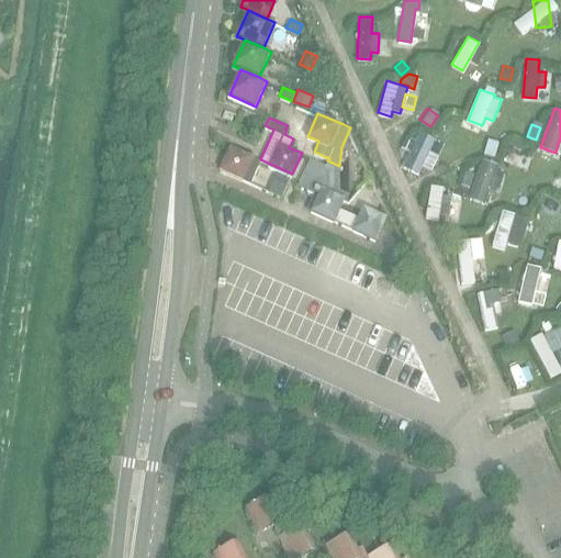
[(425,135),(411,134),(410,167),(424,168),(425,135)]
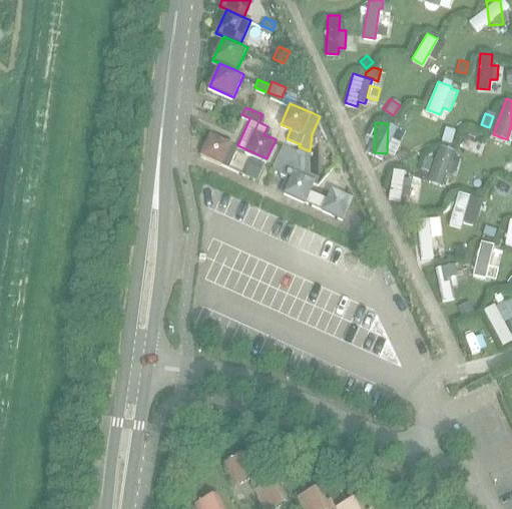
[(446,125),(442,138),(451,141),(455,128),(446,125)]
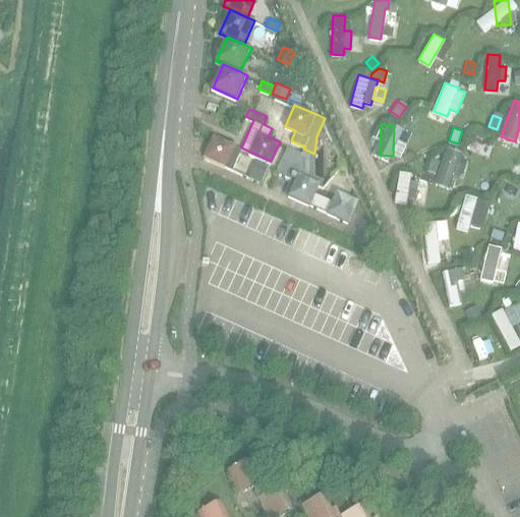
[(205,157),(233,170),(242,150),(214,136),(205,157)]
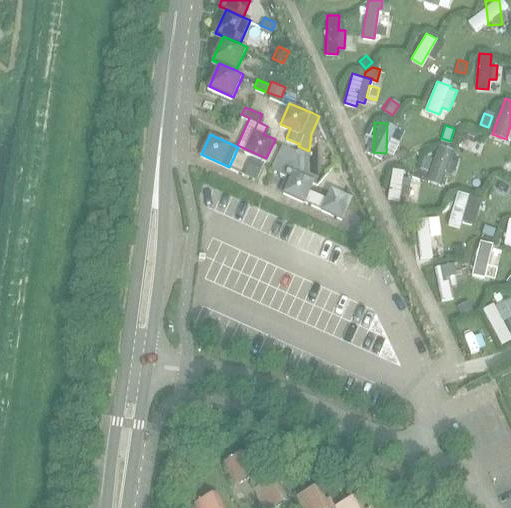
[(309,151),(298,146),(297,149),(283,143),(271,168),(287,174),(281,188),(285,190),(285,191),(304,200),(313,180),(316,181),(319,175),(310,170),(309,154),(309,151)]
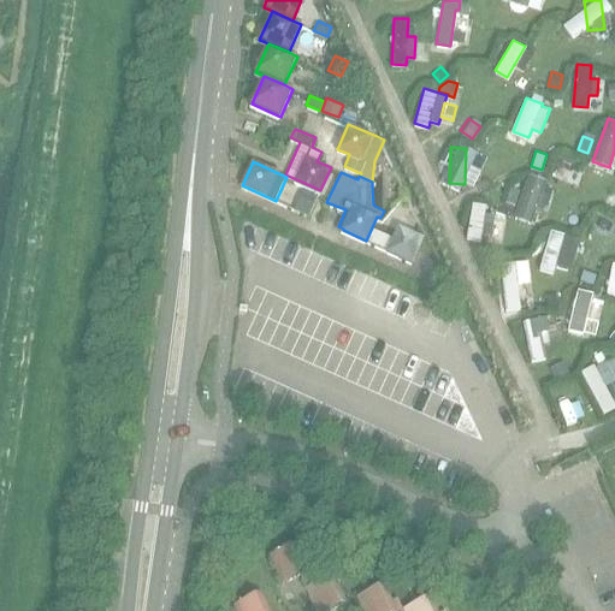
[(528,173),(513,217),(531,223),(537,205),(545,207),(553,188),(544,185),(545,179),(528,173)]
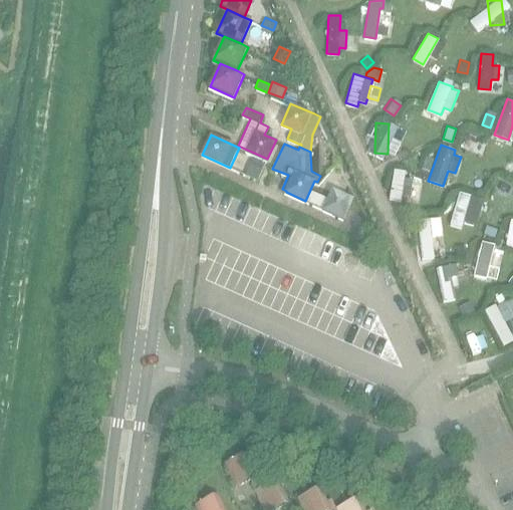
[(425,155),(421,167),(429,170),(433,158),(425,155)]
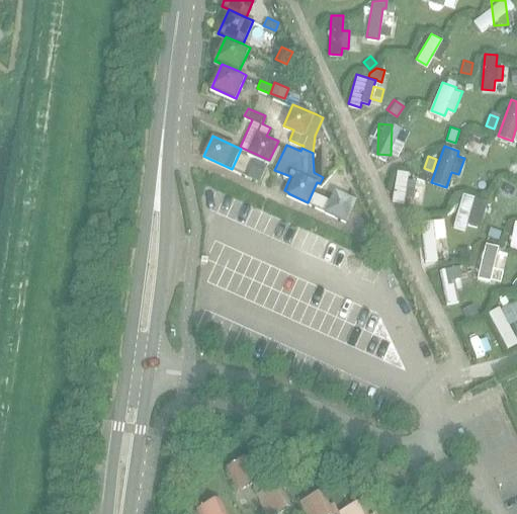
[(250,164),(245,175),(258,180),(263,169),(250,164)]
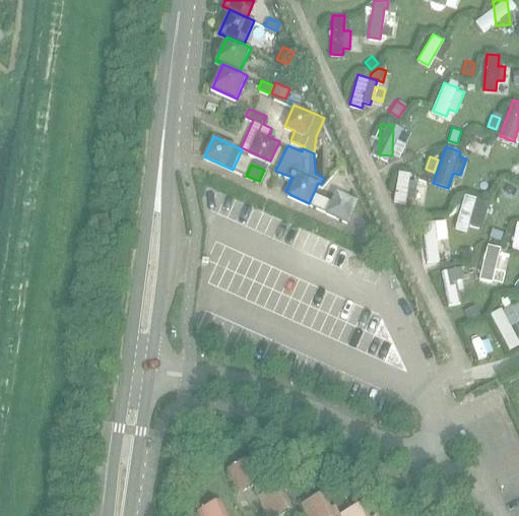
[(419,168),(416,177),(430,181),(433,172),(419,168)]
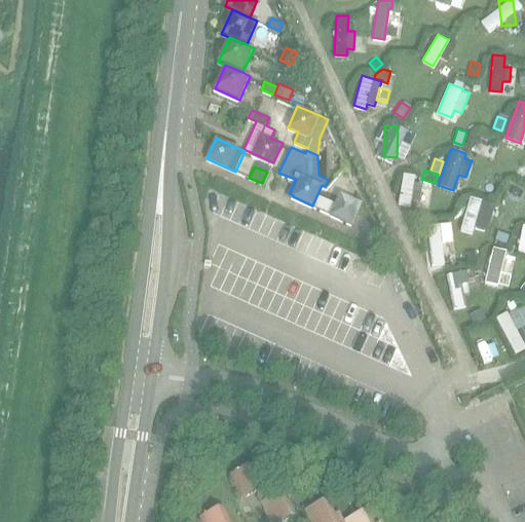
[(415,174),(403,172),(398,201),(410,203),(411,197),(417,198),(420,182),(414,181),(415,174)]
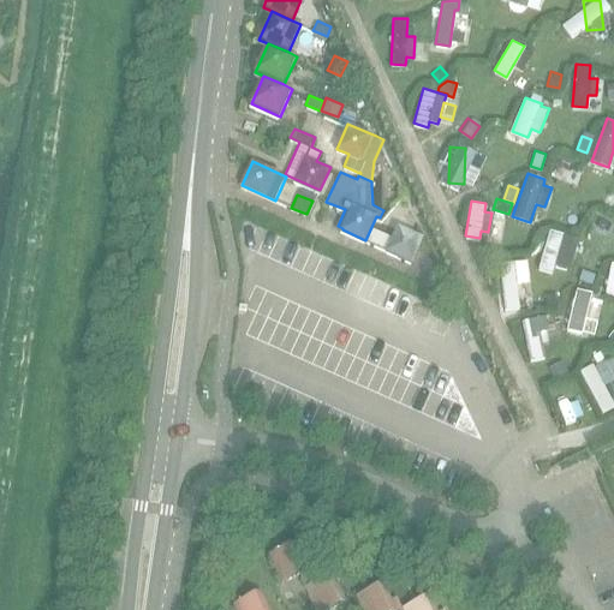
[(387,250),(412,261),(422,238),(398,226),(387,250)]
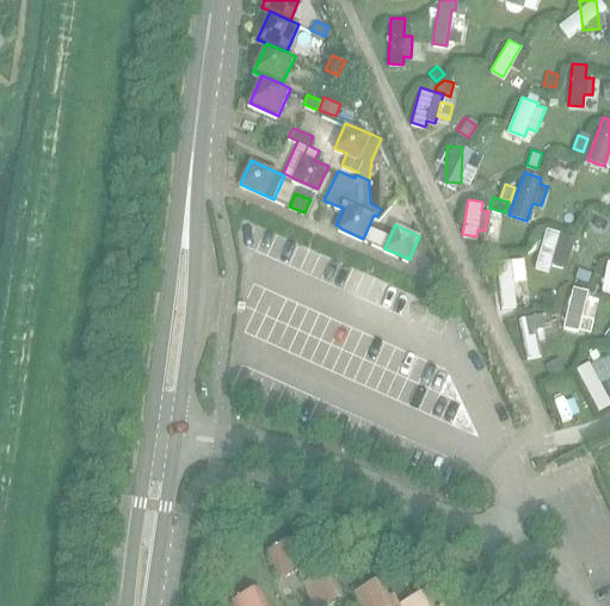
[(546,228),(535,266),(548,270),(554,252),(561,254),(565,241),(558,240),(560,232),(546,228)]
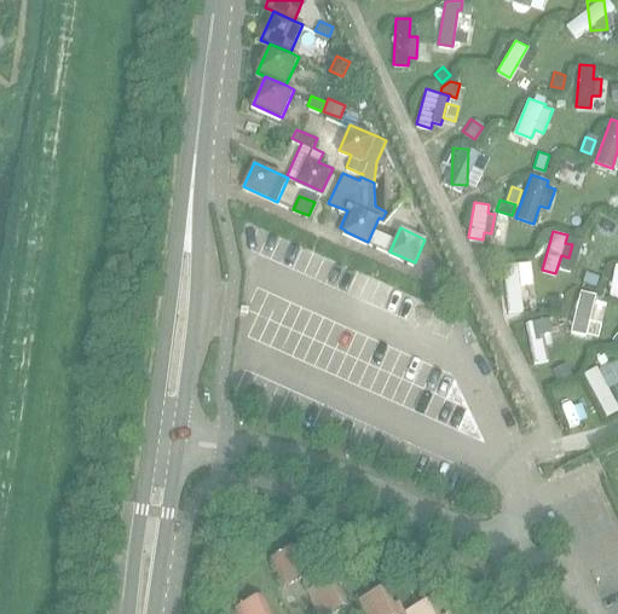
[(531,256),(520,258),(521,268),(532,267),(531,256)]
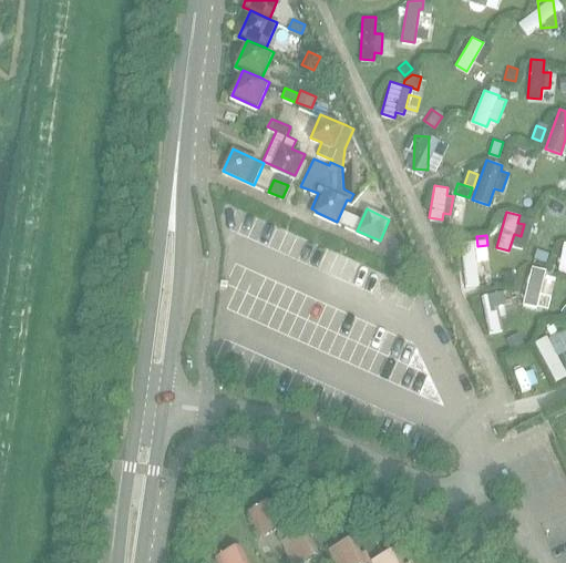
[(474,241),(461,242),(464,285),(479,284),(474,241)]
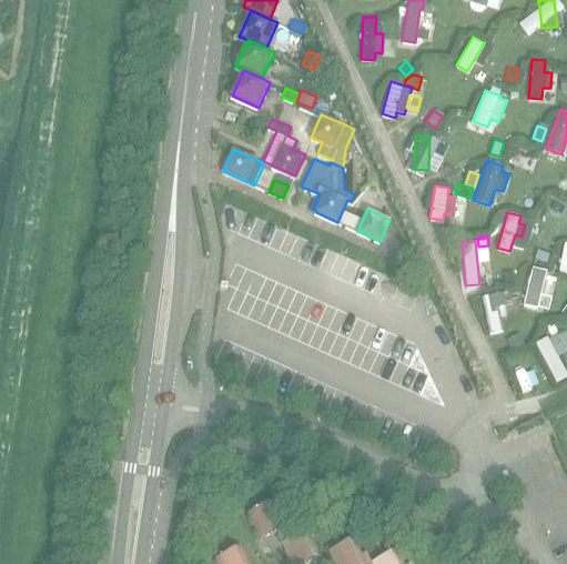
[(543,251),(539,259),(547,261),(550,253),(543,251)]
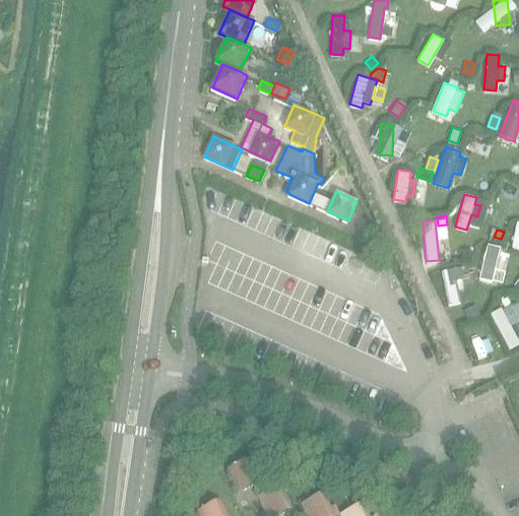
[(488,243),(479,278),(492,281),(501,247),(488,243)]
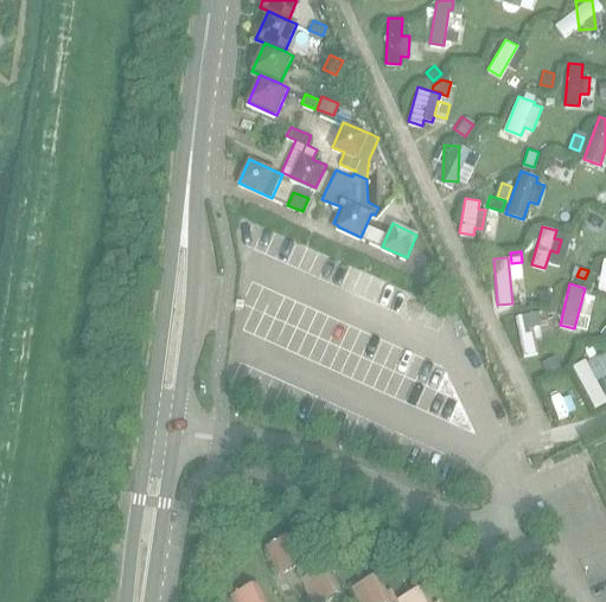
[(516,314),(523,354),(538,352),(535,335),(542,334),(541,326),(531,327),(529,312),(516,314)]
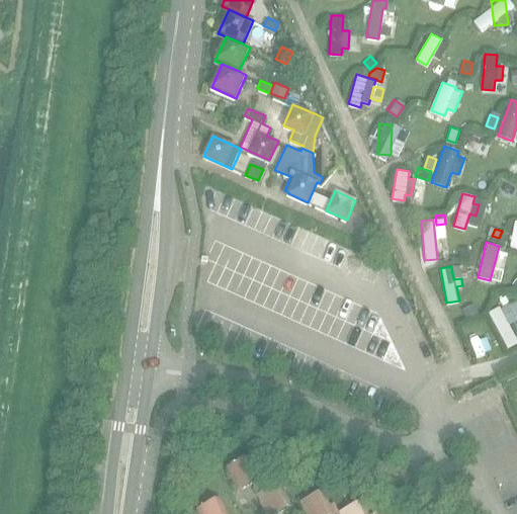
[(475,304),(463,309),(467,318),(479,313),(475,304)]
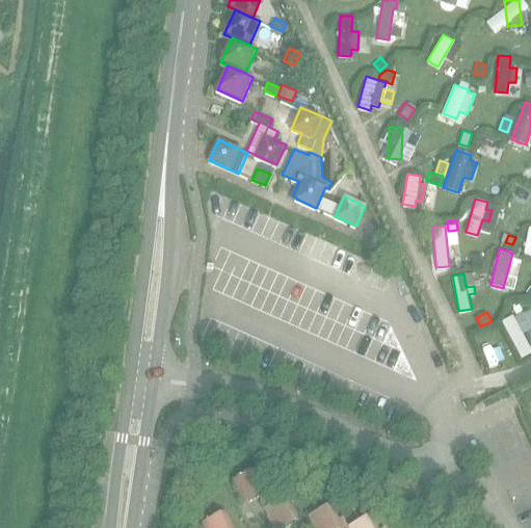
[(530,348),(512,314),(501,320),(521,358),(530,352),(530,348)]
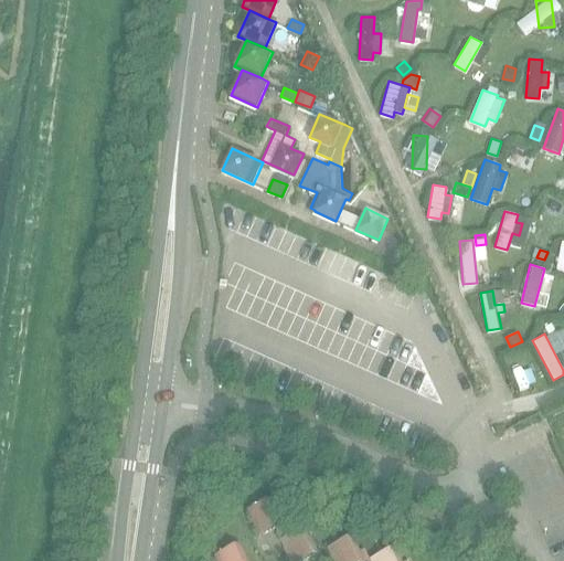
[(273,498),(248,509),(261,535),(276,527),(284,522),(273,498)]
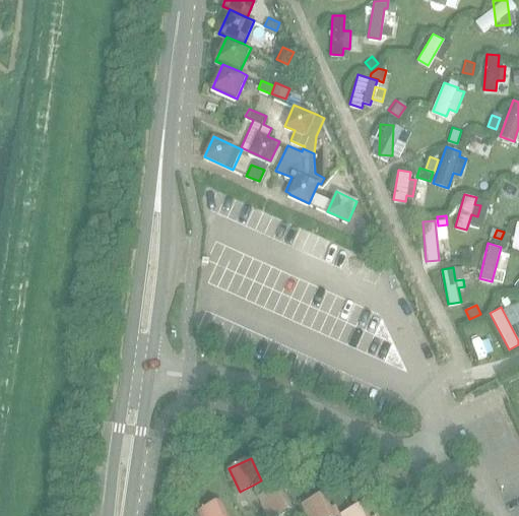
[(261,480),(254,485),(259,495),(266,492),(261,480)]
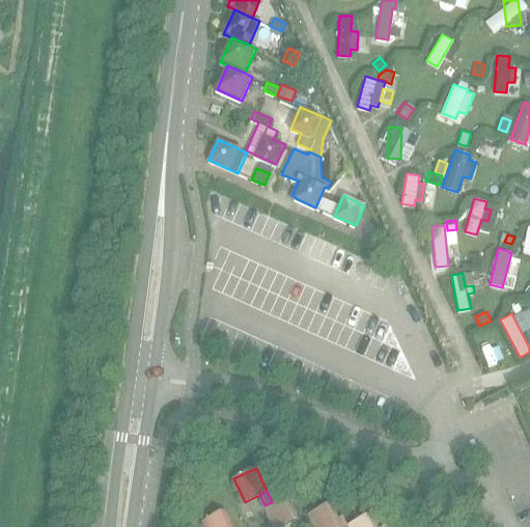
[(272,502),(265,505),(274,526),(280,526),(299,519),(288,495),(273,502),(272,502)]
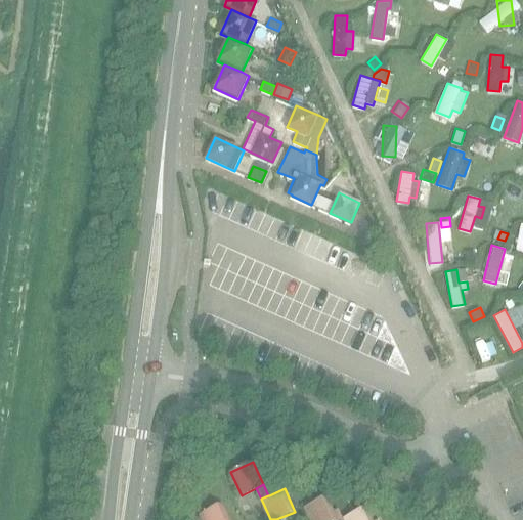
[(304,508),(309,519),(337,519),(344,517),(340,508),(334,510),(328,497),(304,508)]
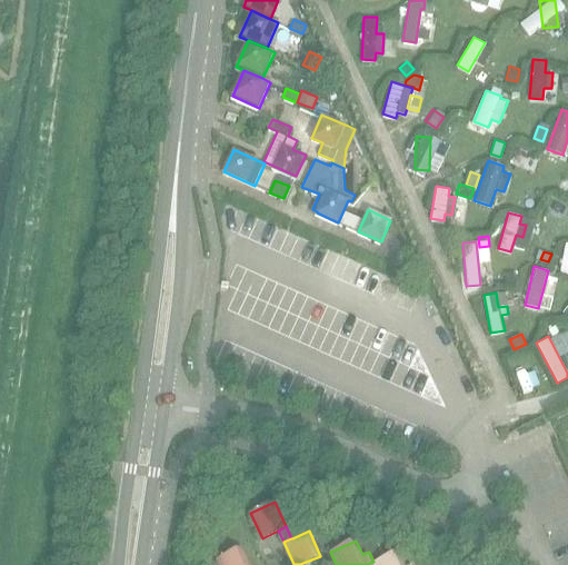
[(250,564),(242,547),(217,558),(219,564),(250,564)]
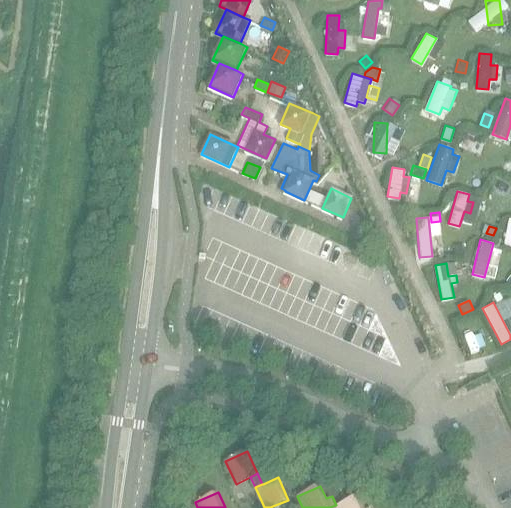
[(336,505),(337,507),(370,507),(367,507),(364,507),(359,495),(336,505)]
